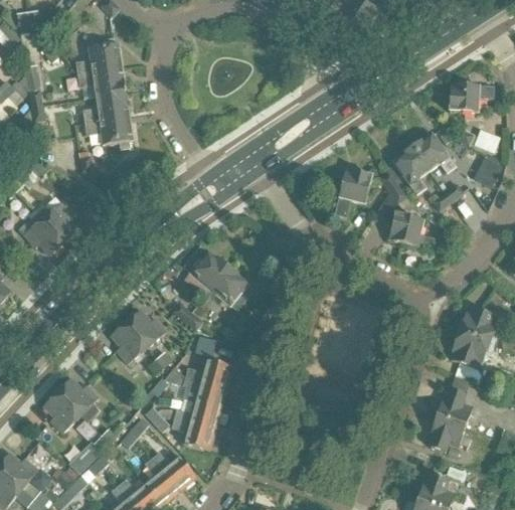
[(121,8),(112,0),(108,0),(102,5),(113,16),(121,8)]
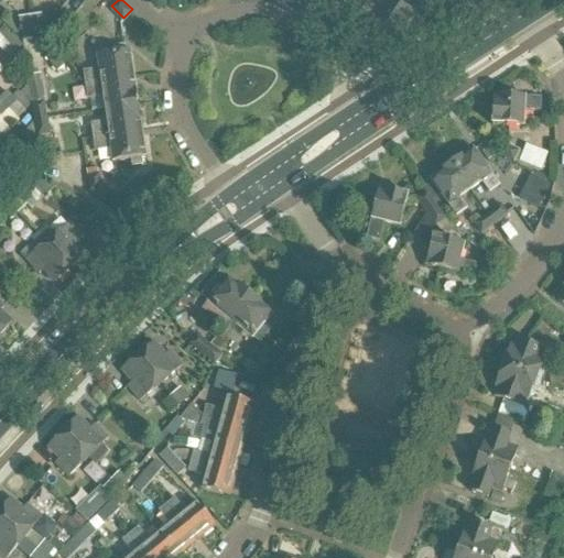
[(41,11),(30,13),(31,25),(43,23),(41,11)]
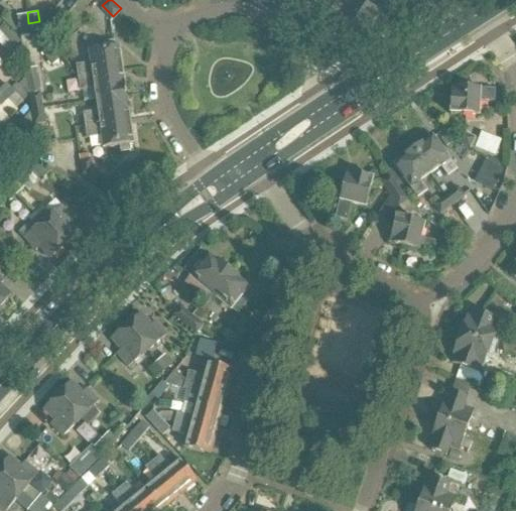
[(18,24),(28,23),(27,12),(16,13),(18,24)]
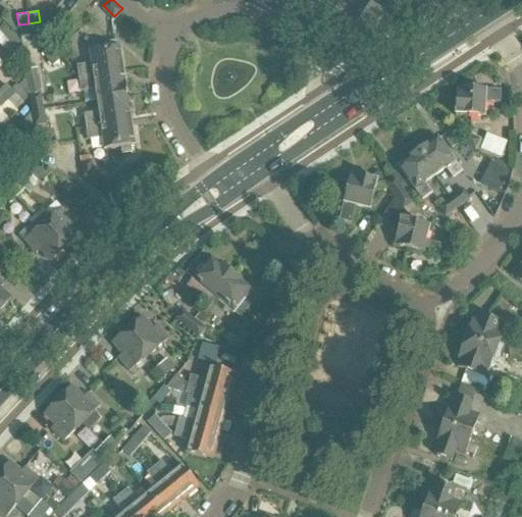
[(0,23),(0,29),(14,45),(20,39),(4,20),(0,23)]
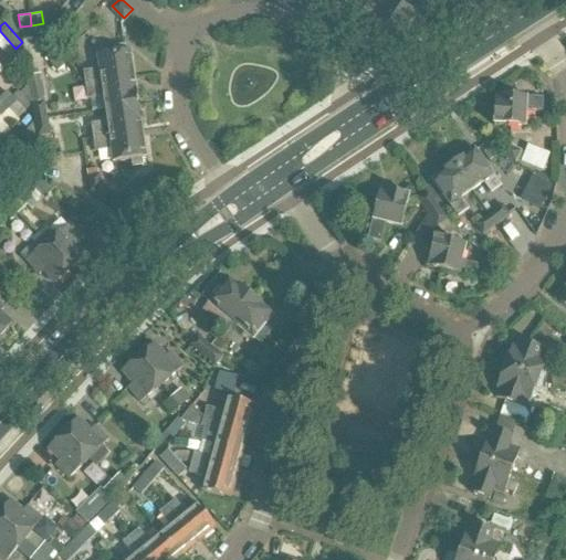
[(65,62),(53,45),(44,52),(56,69),(65,62)]
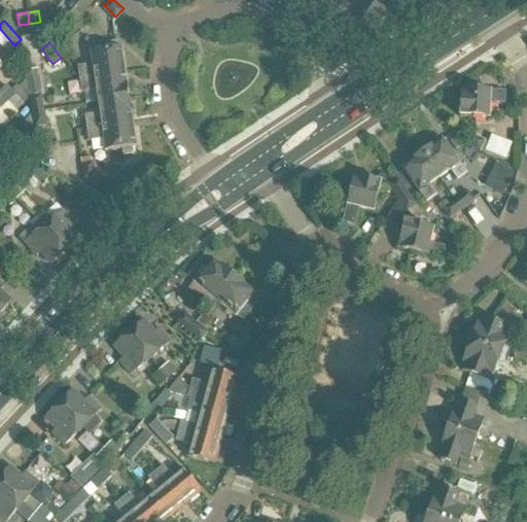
[(90,49),(92,61),(77,63),(79,76),(126,69),(121,44),(90,49)]
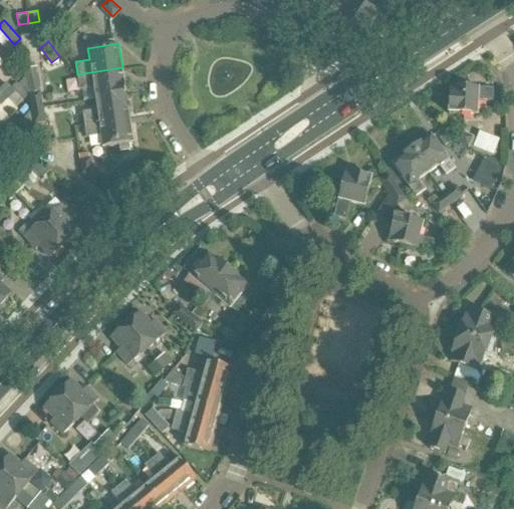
[(37,64),(23,66),(24,74),(26,82),(40,80),(37,64)]
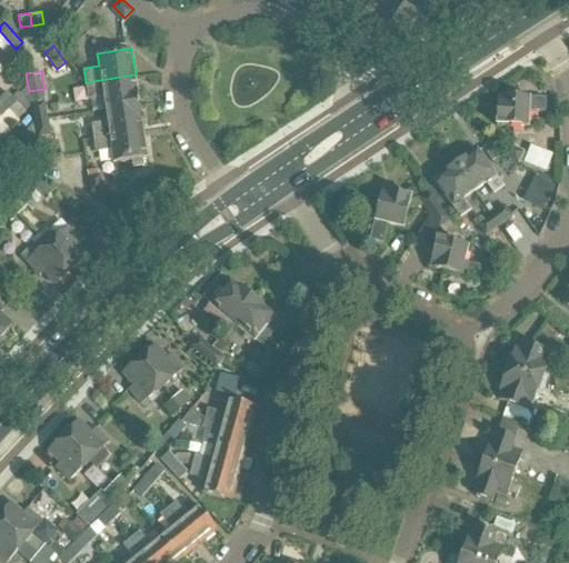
[(86,82),(88,97),(103,94),(105,106),(139,100),(136,74),(86,82)]
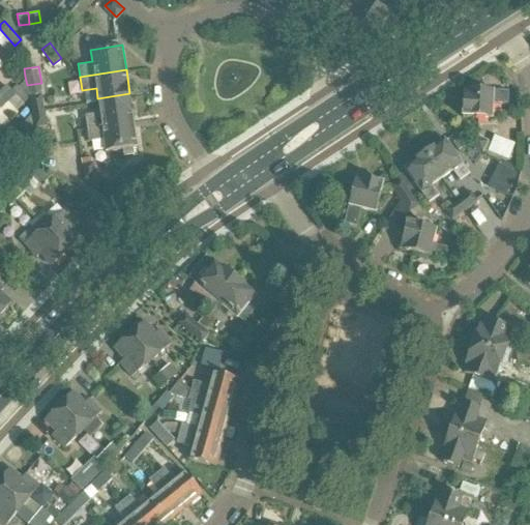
[(10,88),(6,83),(0,88),(0,89),(17,107),(29,94),(27,85),(25,77),(19,84),(17,82),(10,88)]
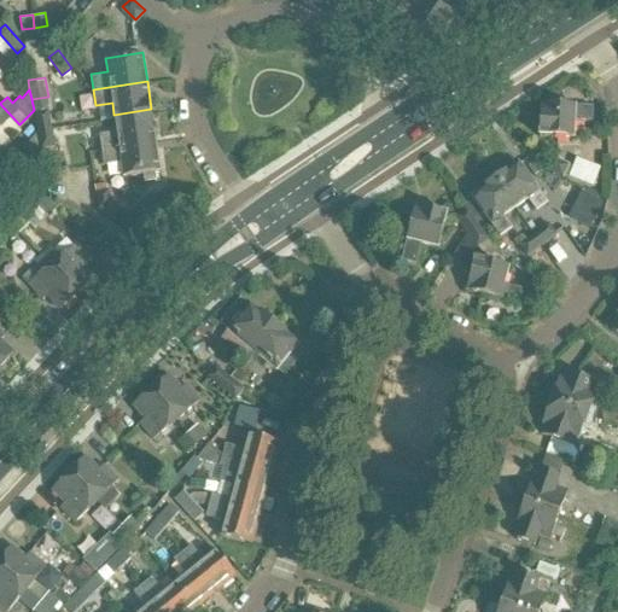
[(48,97),(31,99),(34,110),(36,127),(51,124),(48,108),(50,108),(48,97)]
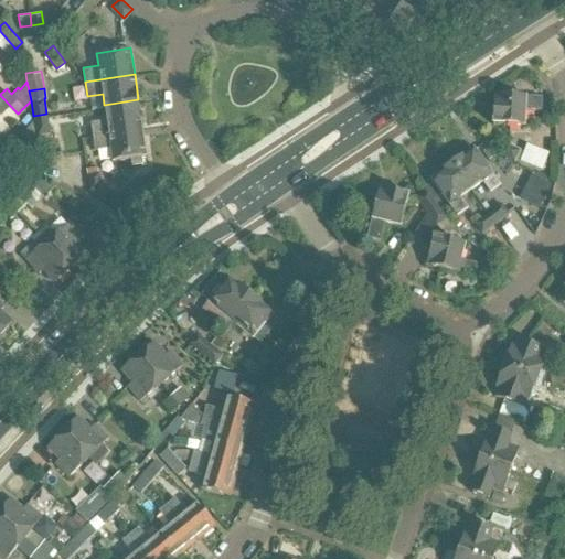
[(542,94),(494,92),(493,121),(524,124),(525,107),(542,107),(542,94)]
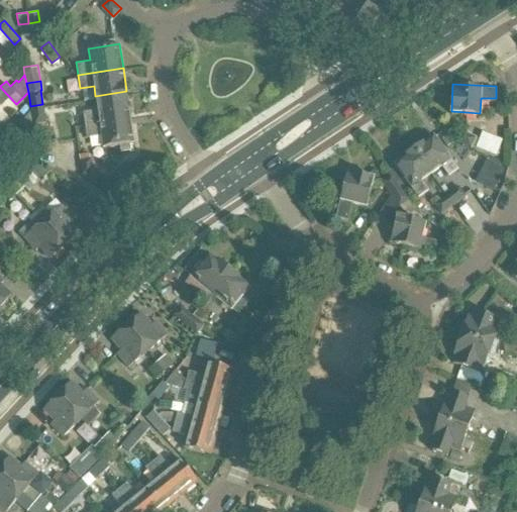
[(0,118),(1,119),(16,104),(0,87),(0,118)]
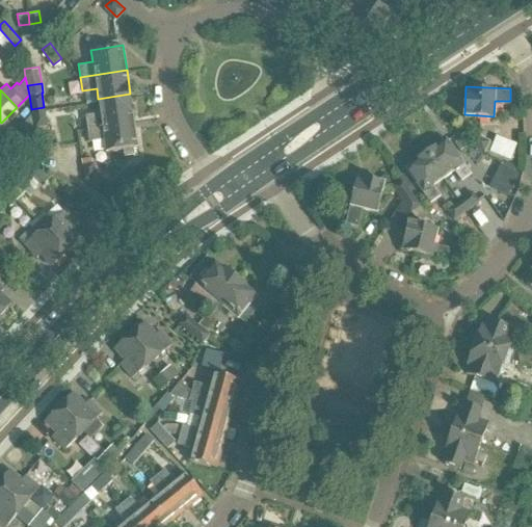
[(98,99),(100,111),(86,113),(88,127),(134,120),(130,94),(98,99)]
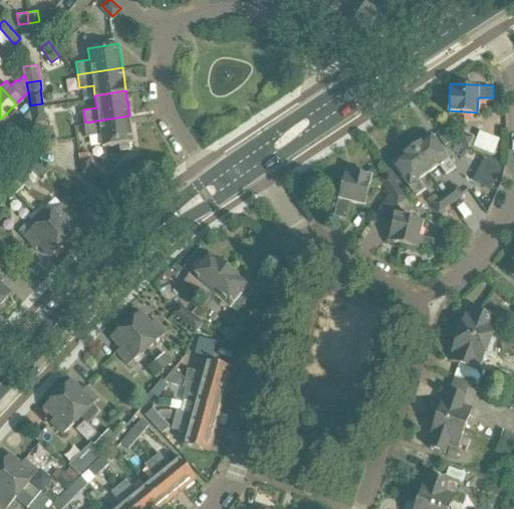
[(30,105),(31,107),(26,113),(34,121),(45,119),(42,103),(30,105)]
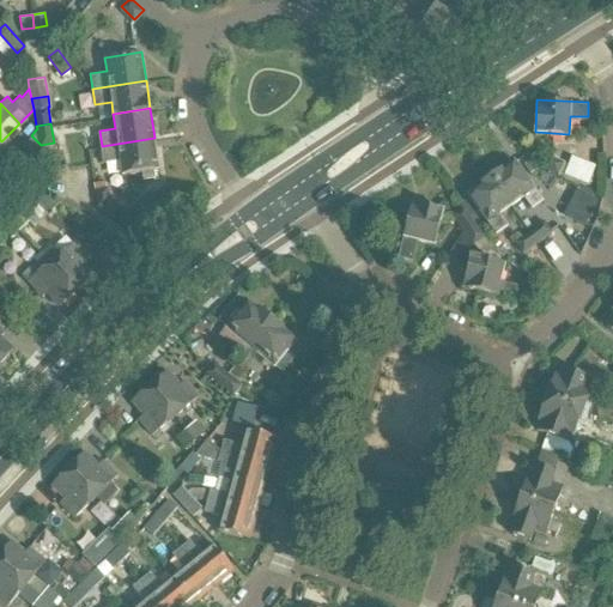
[(41,145),(31,135),(24,144),(40,159),(43,156),(41,145)]
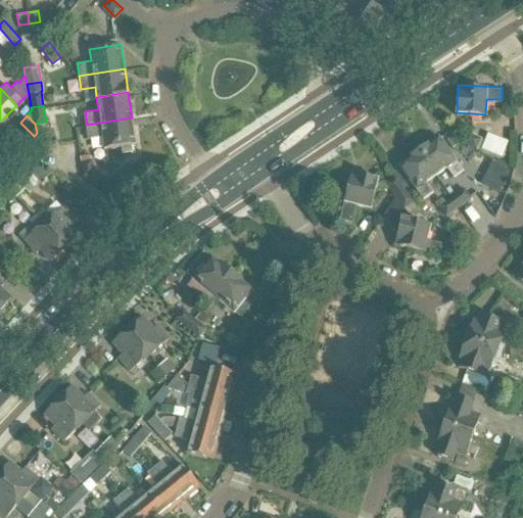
[(87,125),(88,137),(103,135),(104,147),(135,142),(132,118),(87,125)]
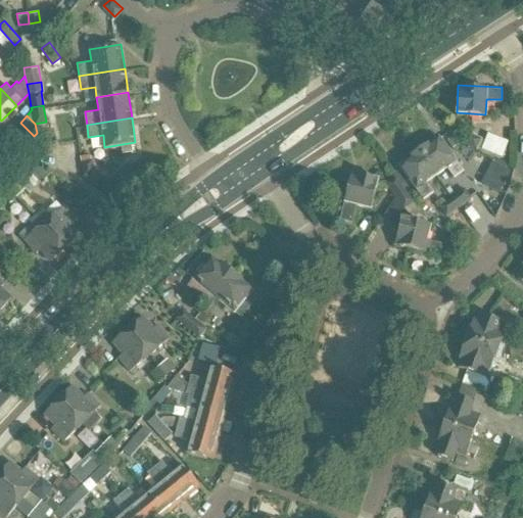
[(468,130),(463,140),(476,147),(500,156),(501,154),(501,155),(508,140),(487,131),(484,138),(481,137),(481,136),(468,130)]
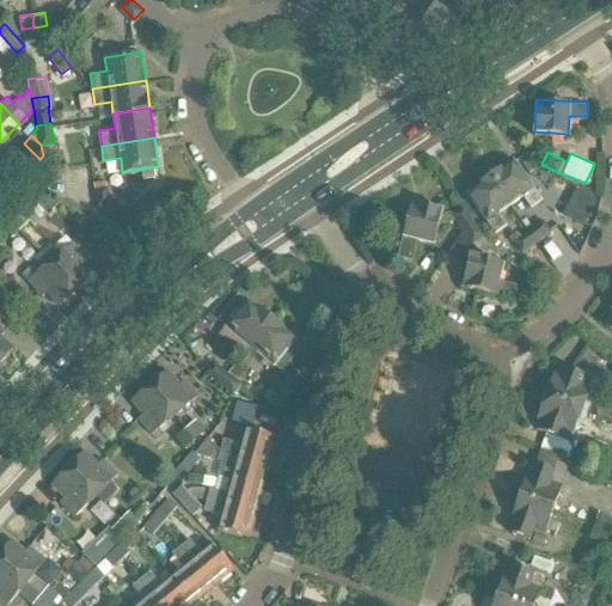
[(490,175),(510,203),(522,194),(531,206),(542,197),(513,157),(503,164),(505,164),(490,175)]
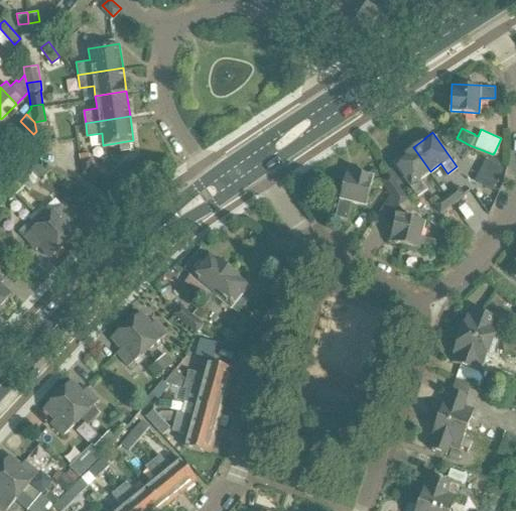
[(402,154),(394,160),(418,195),(427,187),(420,177),(430,171),(413,147),(402,154)]
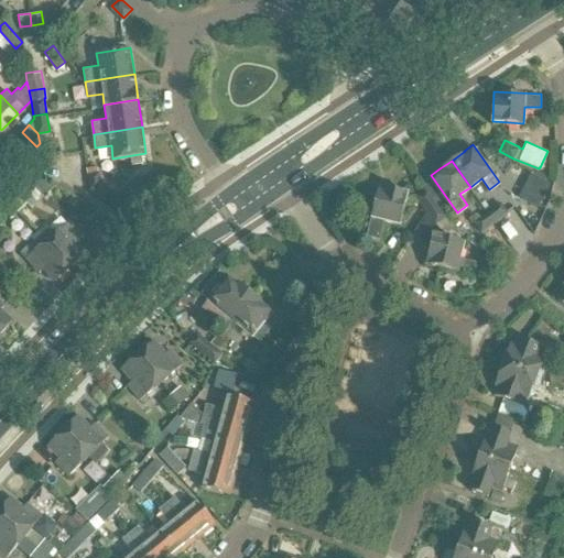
[(90,188),(102,186),(99,170),(87,172),(90,188)]
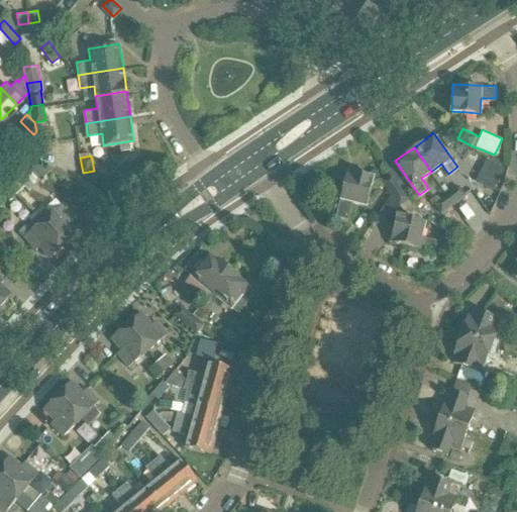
[(488,158),(477,179),(495,189),(506,169),(488,158)]
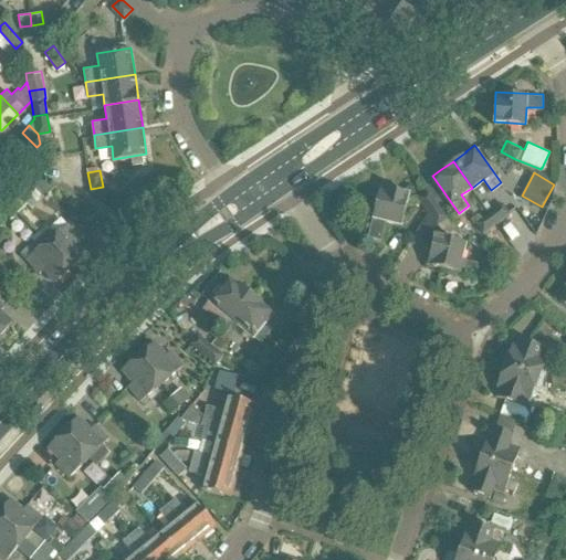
[(38,175),(18,196),(31,207),(55,185),(38,175)]
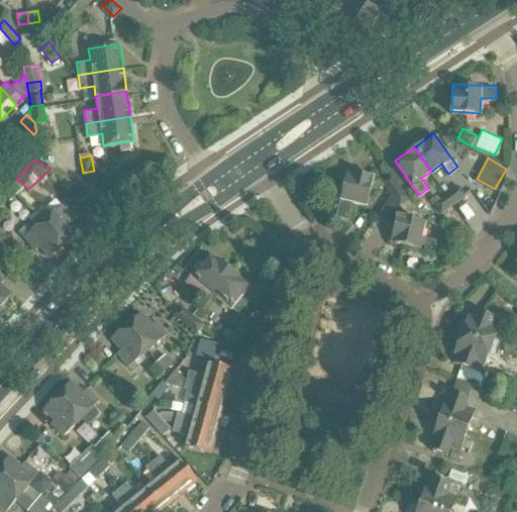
[(370,175),(347,170),(336,215),(348,218),(352,200),(368,204),(375,176),(370,174),(370,175)]
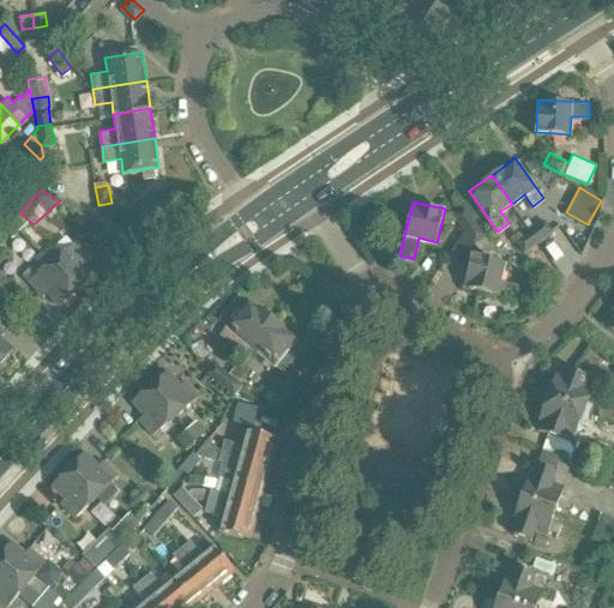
[(465,206),(455,214),(464,227),(464,228),(476,220),(465,206)]
